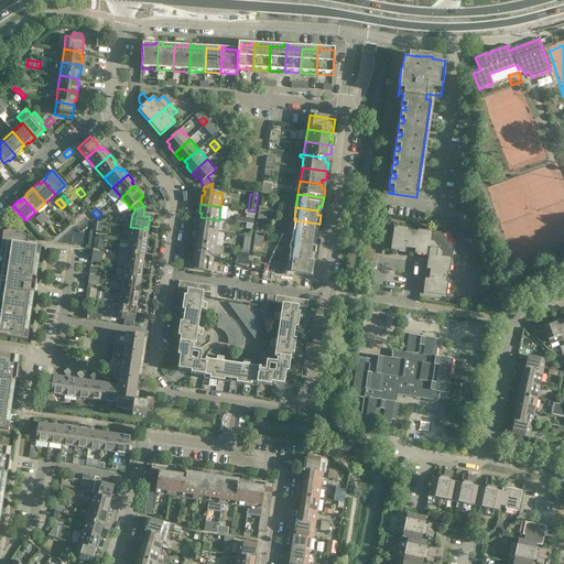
[(45,223),(49,219),(43,213),(40,216),(45,223)]
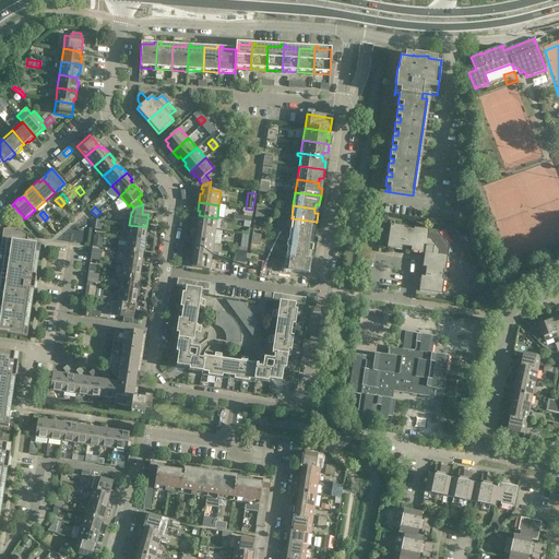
[(39,214),(35,217),(42,224),(45,221),(39,214)]
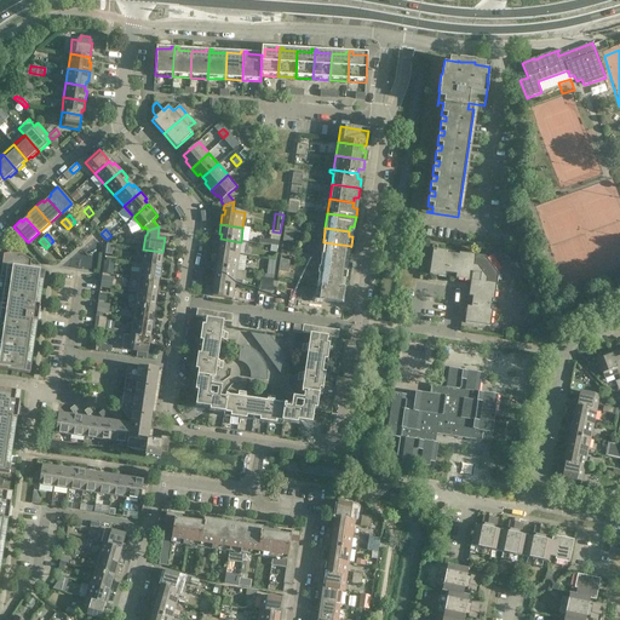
[(217,253),(239,256),(241,242),(220,239),(220,244),(218,244),(217,253)]
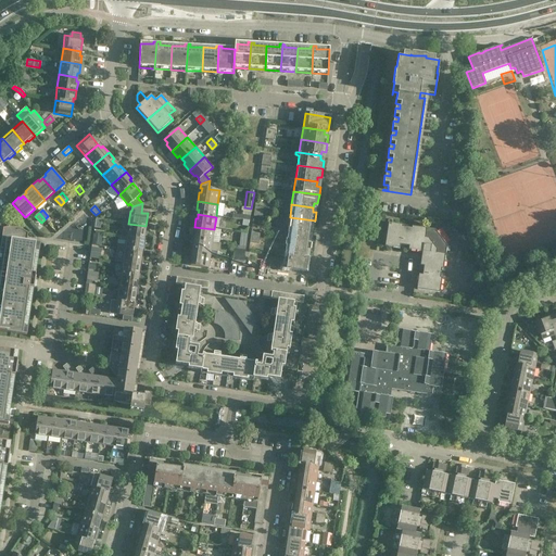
[(314,229),(315,220),(290,217),(288,230),(310,234),(310,229),(314,229)]
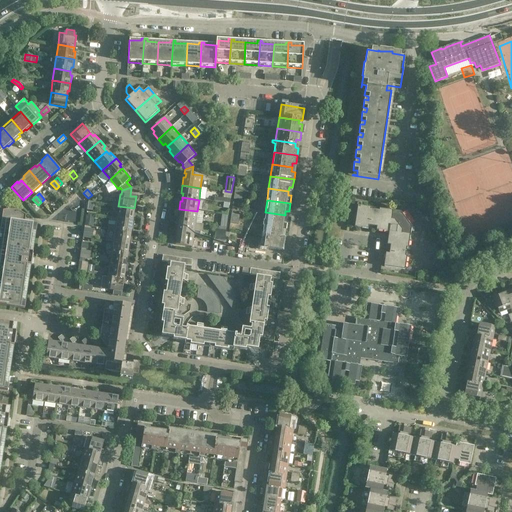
[(135,213),(134,213),(134,208),(118,206),(116,218),(134,221),(135,213)]
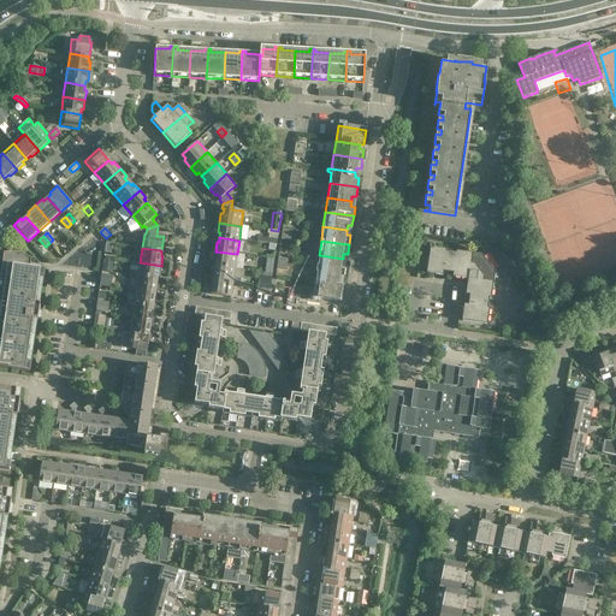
[(452,273),(452,277),(468,279),(466,295),(469,296),(468,303),(468,306),(465,304),(461,321),(487,325),(490,309),(487,308),(489,298),(491,298),(495,273),(481,256),(456,252),(456,254),(445,253),(446,250),(430,248),(426,273),(443,276),(443,272),(445,272),(452,273)]
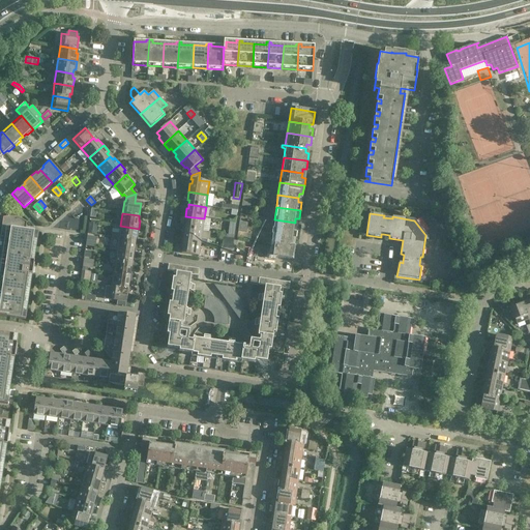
[(185,229),(202,231),(204,218),(185,216),(184,225),(186,225),(185,229)]
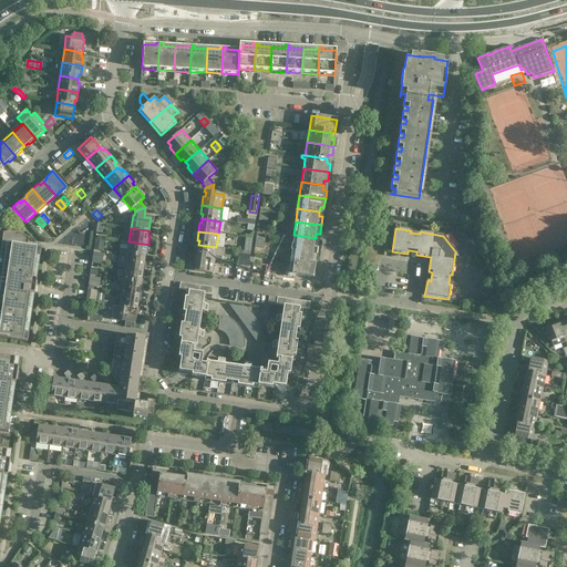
[(0,285),(0,338),(8,340),(27,342),(29,334),(28,334),(33,295),(34,295),(37,280),(35,280),(35,281),(31,280),(34,257),(40,258),(41,249),(28,247),(29,239),(22,236),(17,234),(10,233),(3,234),(1,246),(2,246),(2,245),(6,246),(0,285)]
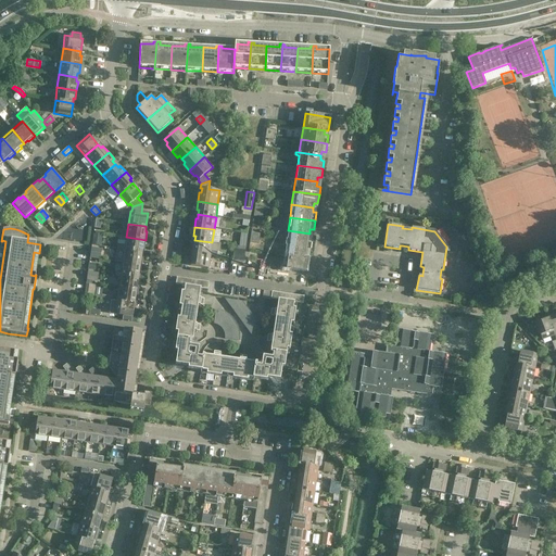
[(308,238),(310,234),(288,230),(286,243),(311,247),(313,238),(308,238)]
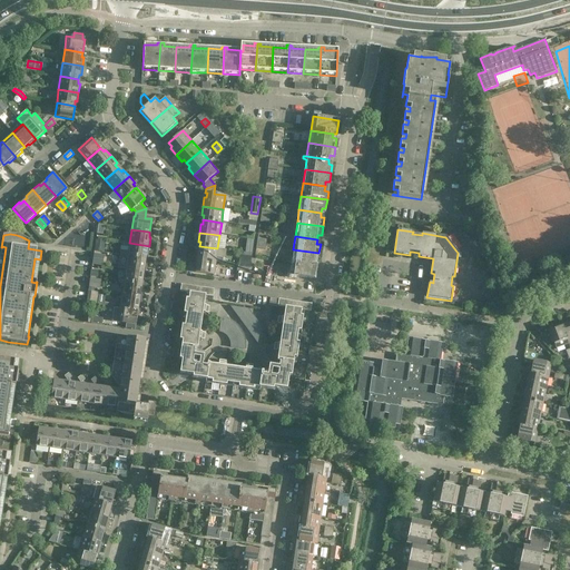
[(102,253),(105,245),(96,243),(95,251),(102,253)]
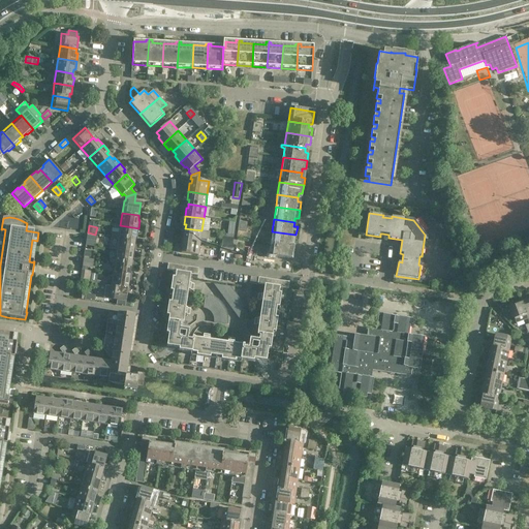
[(135,236),(137,237),(138,228),(120,225),(118,238),(134,240),(135,236)]
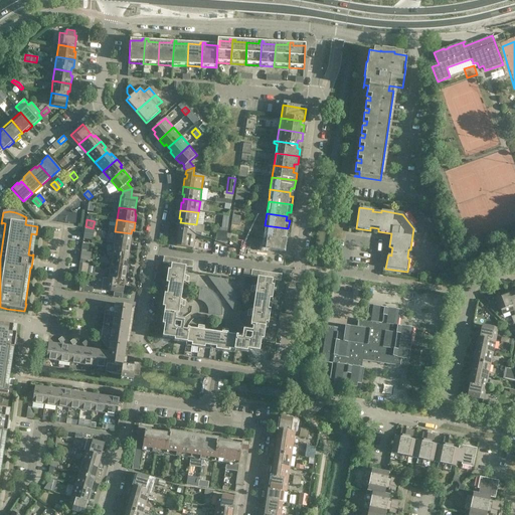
[(177,226),(176,233),(194,236),(200,237),(202,237),(203,233),(201,233),(195,232),(196,224),(180,222),(179,226),(177,226)]
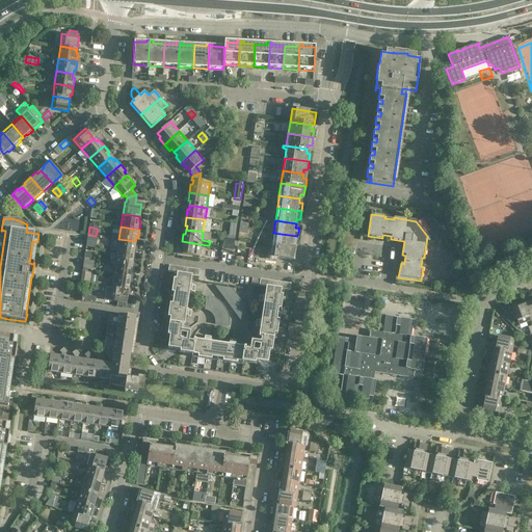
[(296,244),(297,236),(273,233),(271,244),(292,247),(293,243),(296,244)]
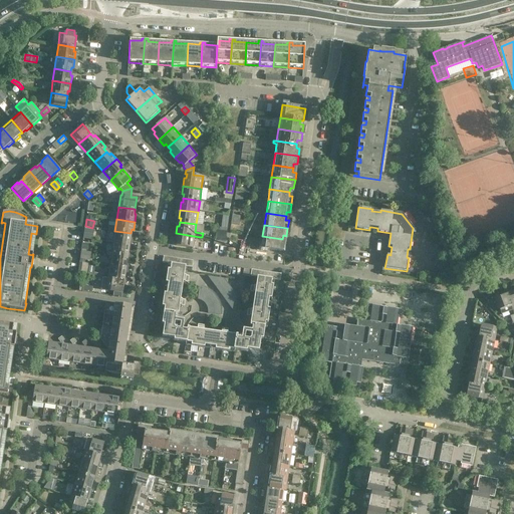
[(84,229),(83,238),(92,240),(93,231),(84,229)]
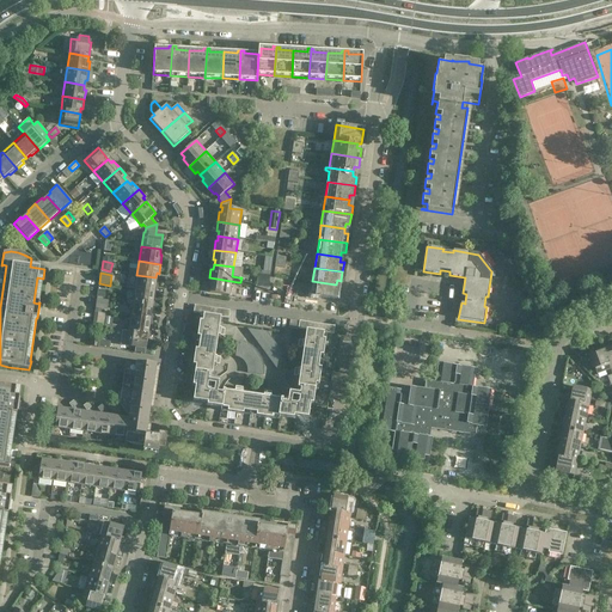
[(155,277),(136,275),(134,289),(157,292),(158,283),(155,282),(155,277)]
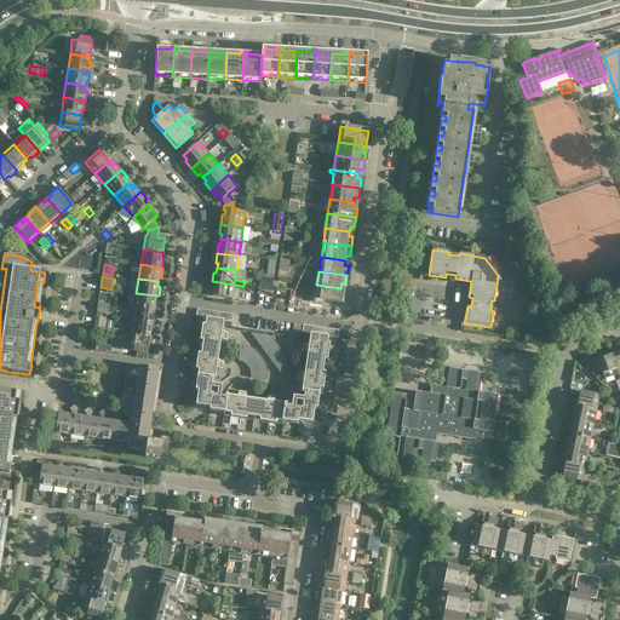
[(212,297),(233,299),(234,285),(212,281),(211,291),(213,292),(212,297)]
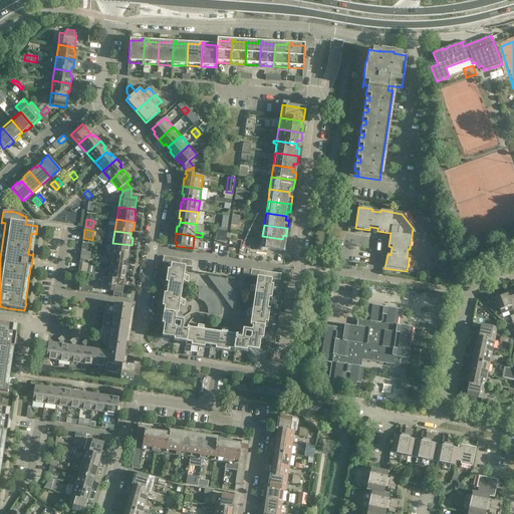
[(286,240),(282,239),(262,236),(260,249),(284,252),(286,240)]
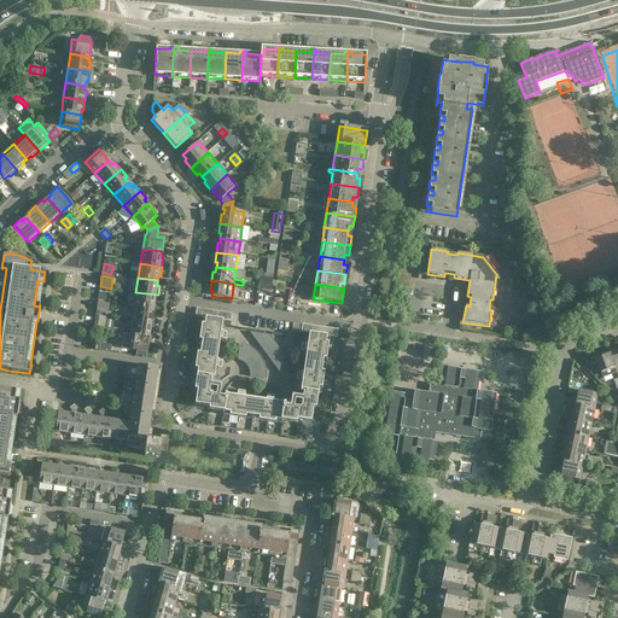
[(158,295),(135,292),(134,307),(153,309),(155,304),(156,304),(158,295)]
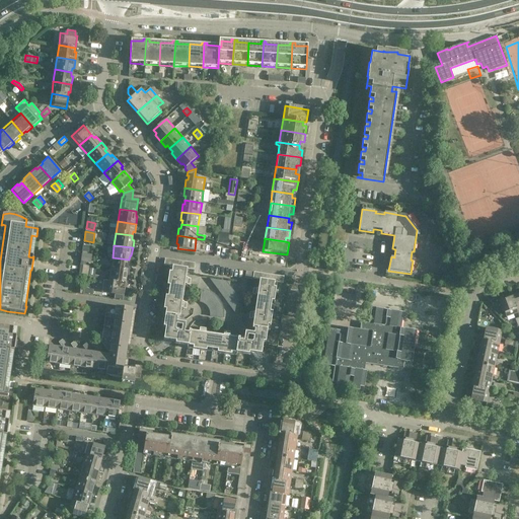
[(88,263),(89,255),(82,254),(81,262),(88,263)]
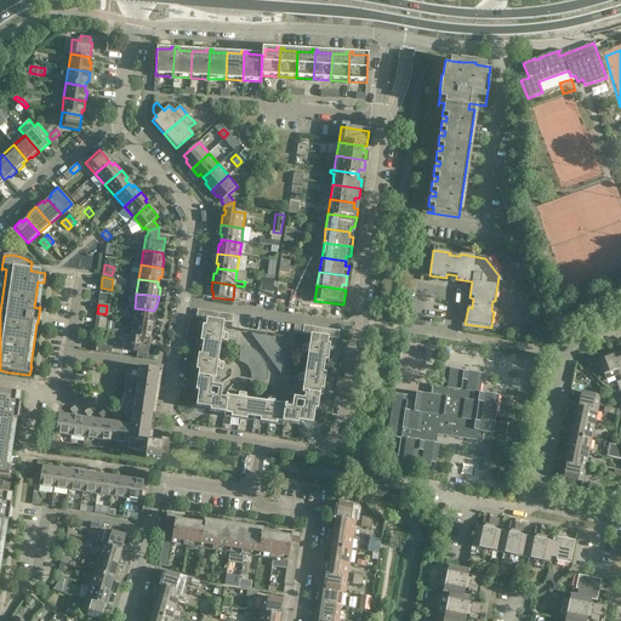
[(154,311),(135,308),(132,322),(154,325),(155,315),(153,315),(154,311)]
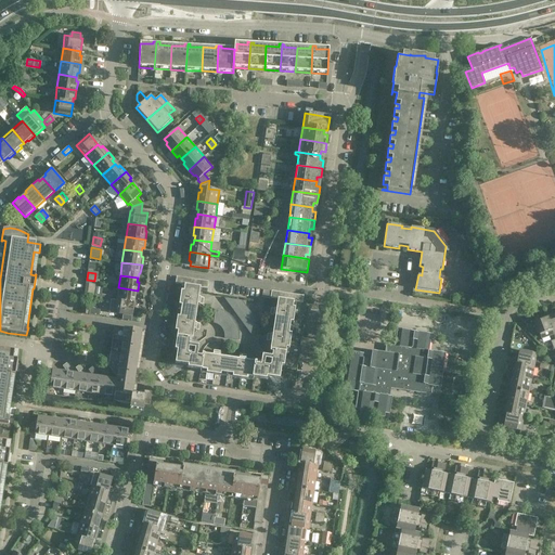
[(208,282),(192,280),(176,276),(175,284),(181,285),(199,287),(207,288),(208,282)]
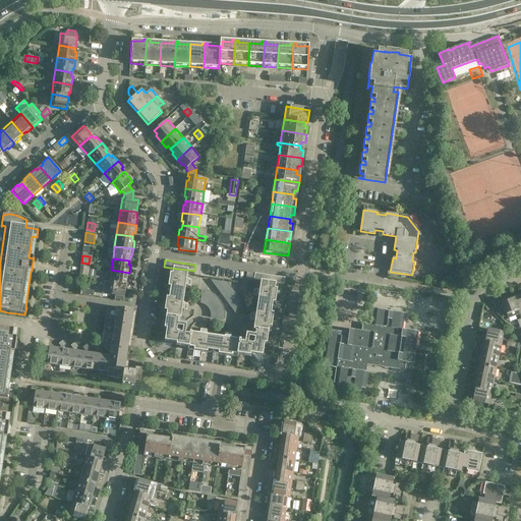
[(448,259),(444,263),(446,266),(445,267),(449,271),(454,268),(448,259)]
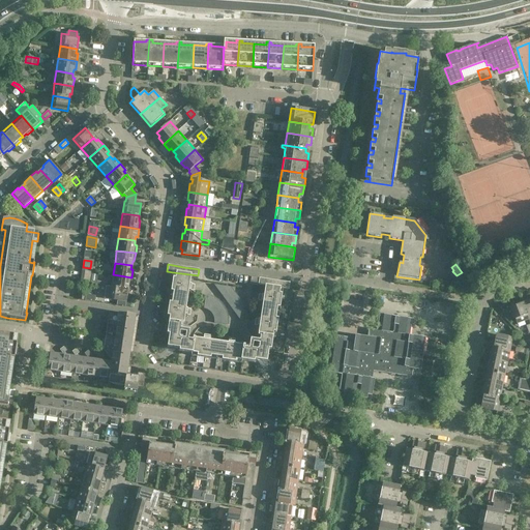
[(92,272),(85,271),(83,283),(90,284),(92,272)]
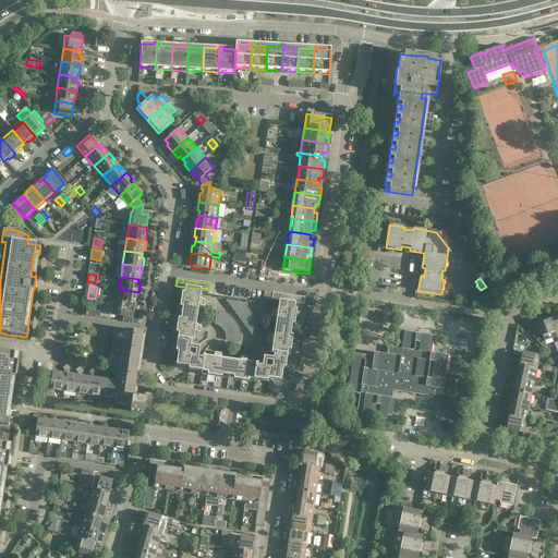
[(199,300),(201,289),(182,287),(179,313),(197,316),(198,306),(204,306),(205,300),(199,300)]
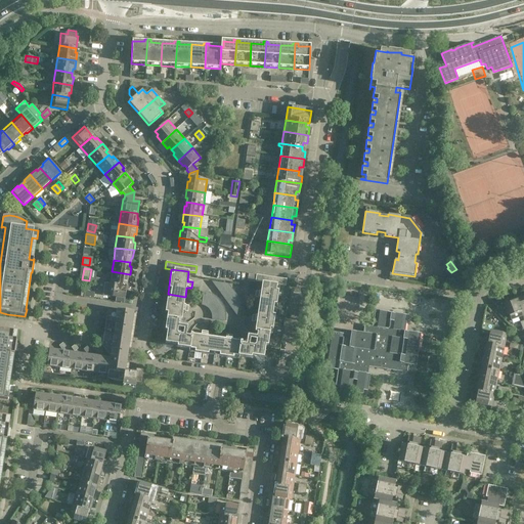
[(130,274),(112,271),(110,284),(127,287),(127,282),(129,282),(130,274)]
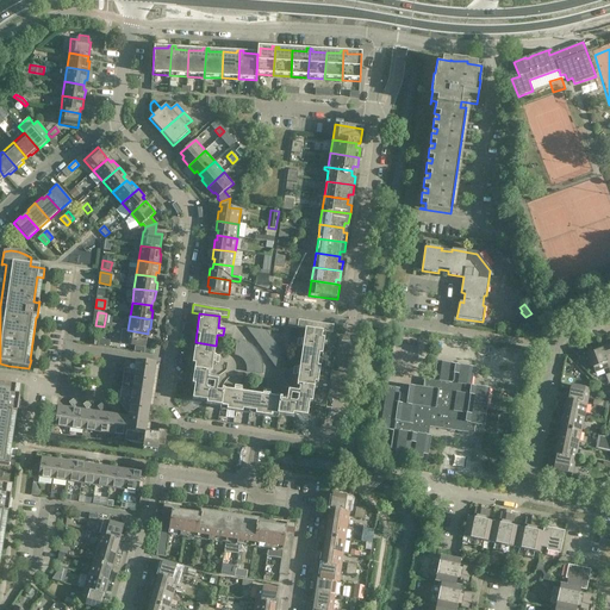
[(334,325),(319,323),(298,321),(297,328),(305,329),(325,332),(332,334),(334,325)]
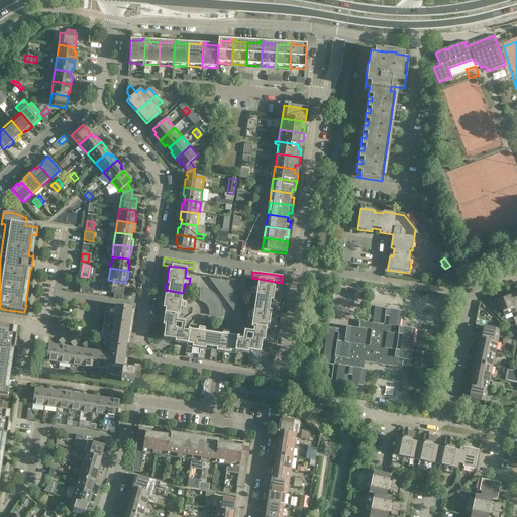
[(236,314),(237,307),(238,300),(224,281),(210,279),(236,314)]
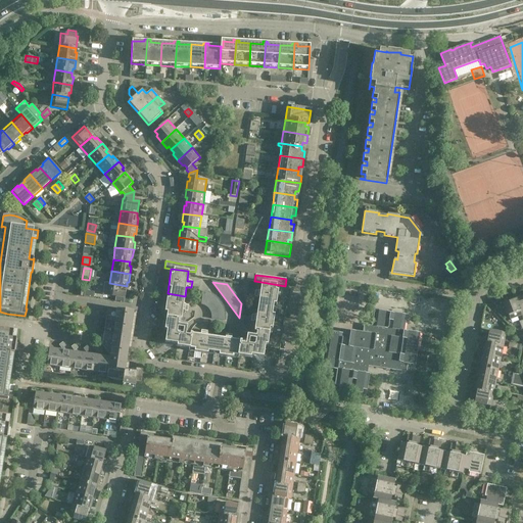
[(259,297),(257,306),(275,310),(279,285),(262,282),(260,291),(255,291),(254,297),(259,297)]
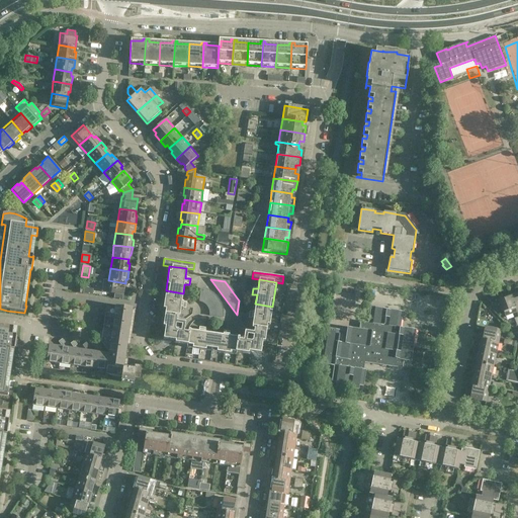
[(123,295),(125,283),(108,280),(106,293),(123,295)]
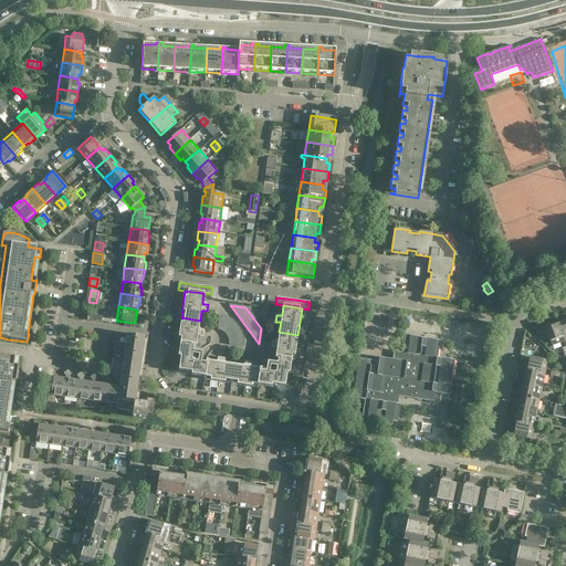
[(242,338),(242,335),(241,334),(241,332),(239,329),(239,328),(237,326),(237,325),(234,323),(233,323),(232,322),(230,320),(229,320),(227,318),(226,317),(223,316),(221,316),(219,316),(218,329),(219,329),(220,329),(222,331),(224,332),(224,333),(226,333),(227,335),(228,337),(229,338),(229,339),(229,342),(230,343),(230,344),(229,345),(242,347),(243,345),(243,344),(243,341),(242,339),(242,338)]
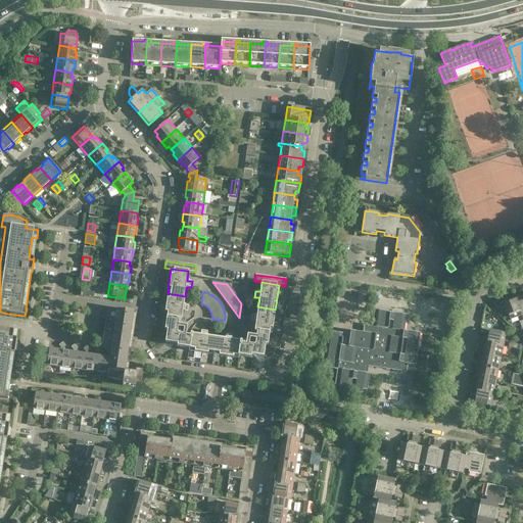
[(183,304),(185,296),(168,293),(163,318),(167,319),(181,321),(183,311),(187,312),(188,305),(183,304)]
